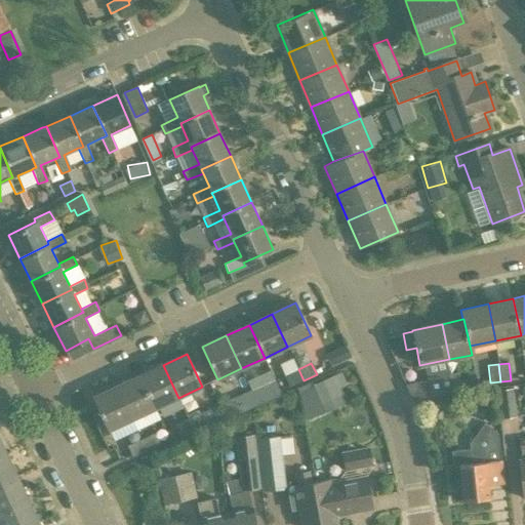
[(163,365),(139,376),(155,409),(178,398),(163,365)]
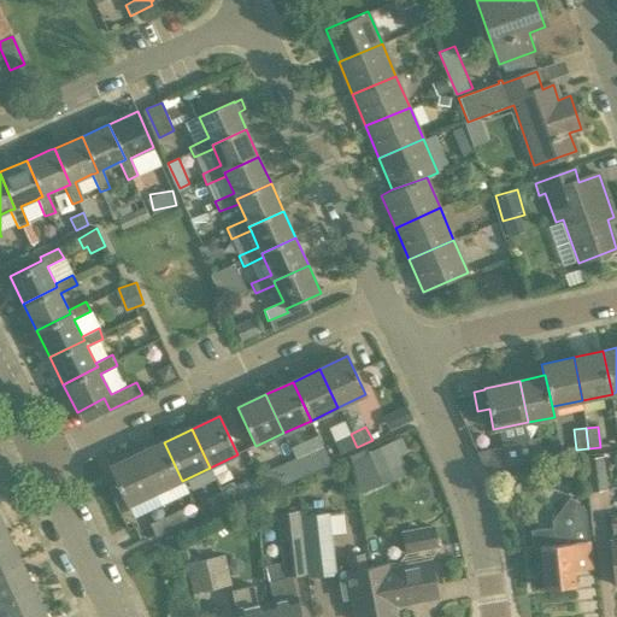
[(357,447),(351,434),(334,441),(340,454),(357,447)]
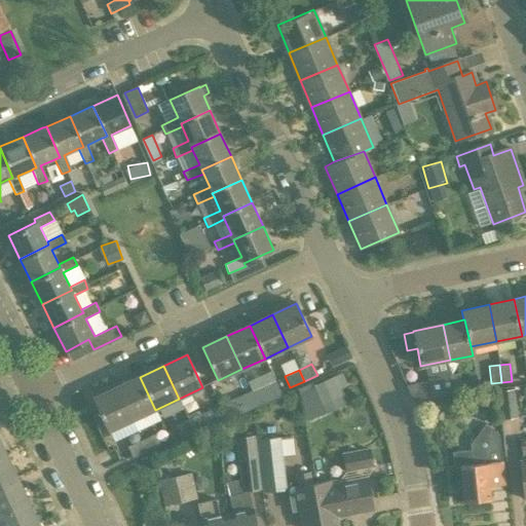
[(459,374),(449,376),(453,392),(462,390),(459,374)]
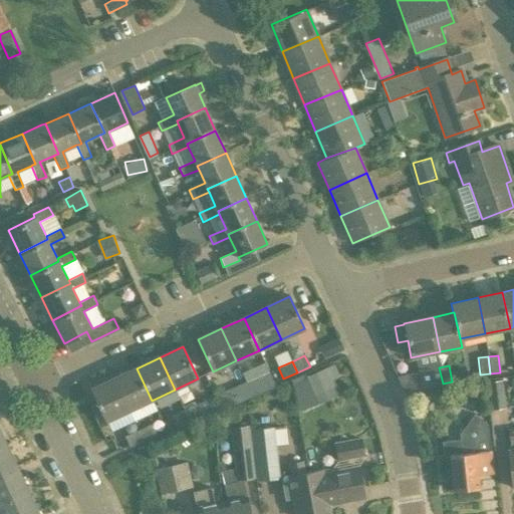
[(421,388),(443,383),(439,367),(429,369),(429,368),(417,370),(421,388)]
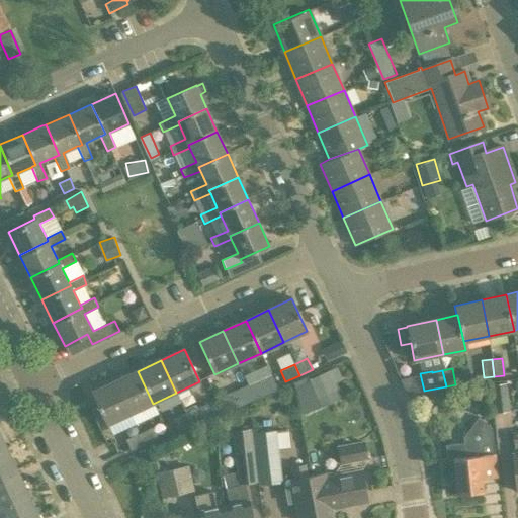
[(153,404),(138,371),(115,381),(131,414),(153,404)]
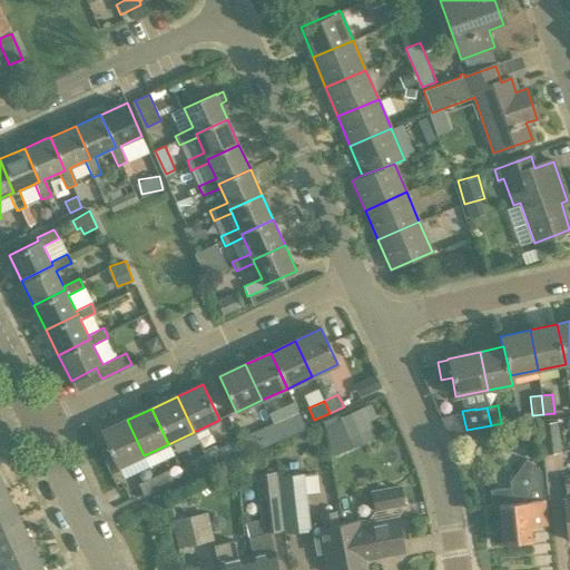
[(370,430),(361,410),(325,425),(331,457),(352,446),(349,439),(370,430)]
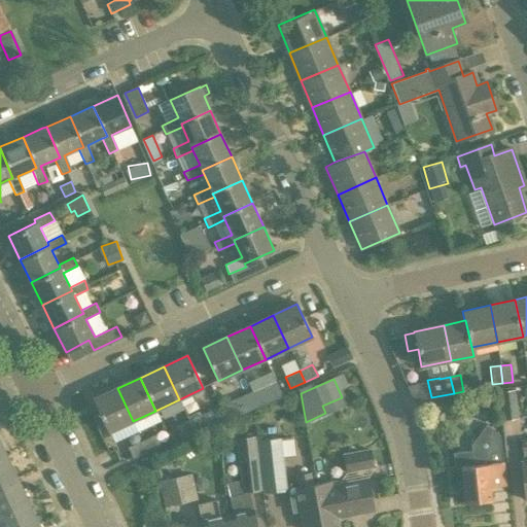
[(257,402),(270,397),(265,386),(252,391),(257,402)]
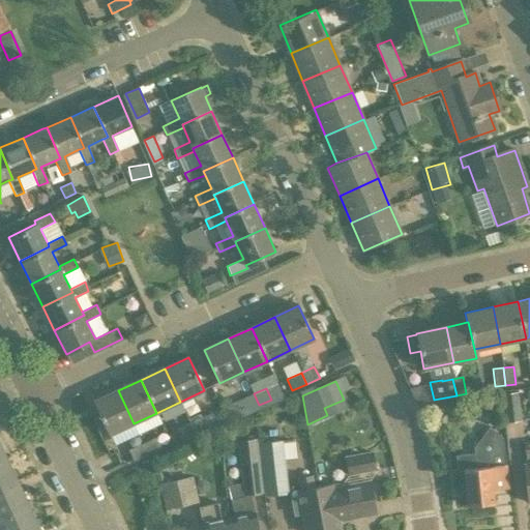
[(134,423),(118,390),(92,403),(108,436),(134,423)]
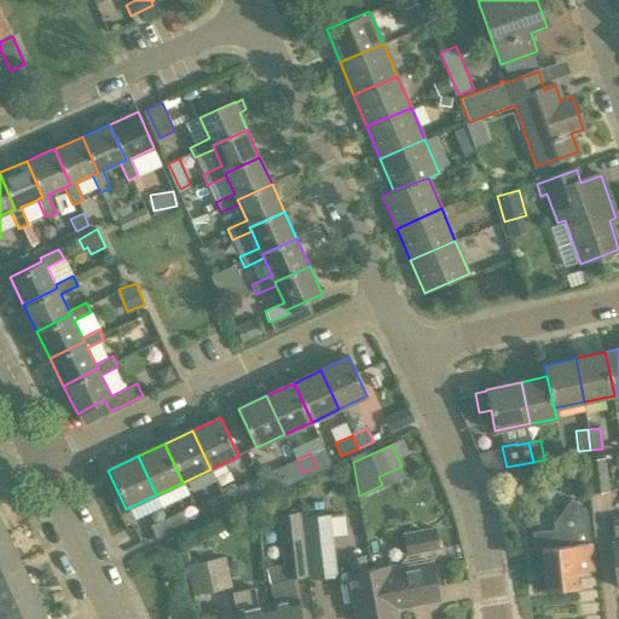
[(591,495),(608,492),(605,458),(588,461),(591,495)]
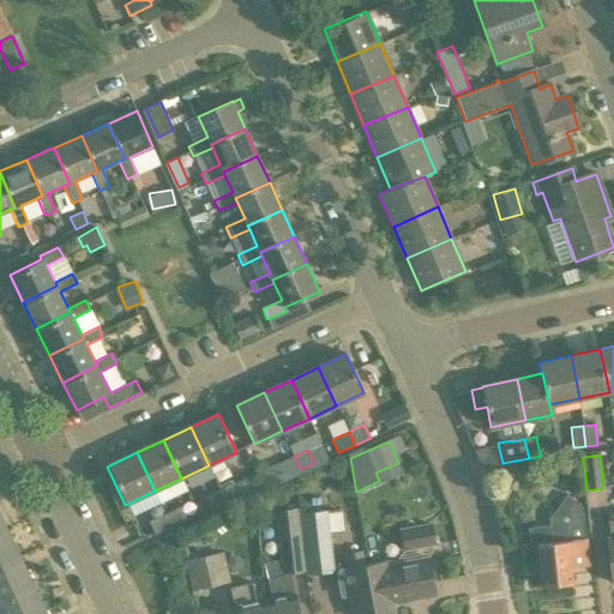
[(283,476),(300,469),(294,456),(277,464),(283,476)]
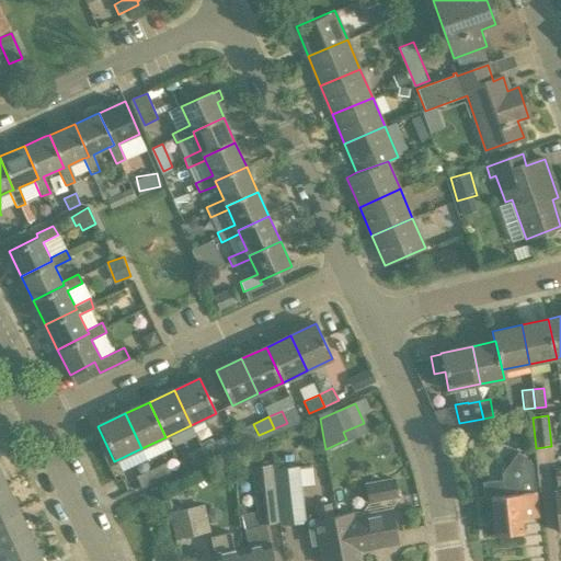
[(215,441),(201,447),(206,459),(220,453),(215,441)]
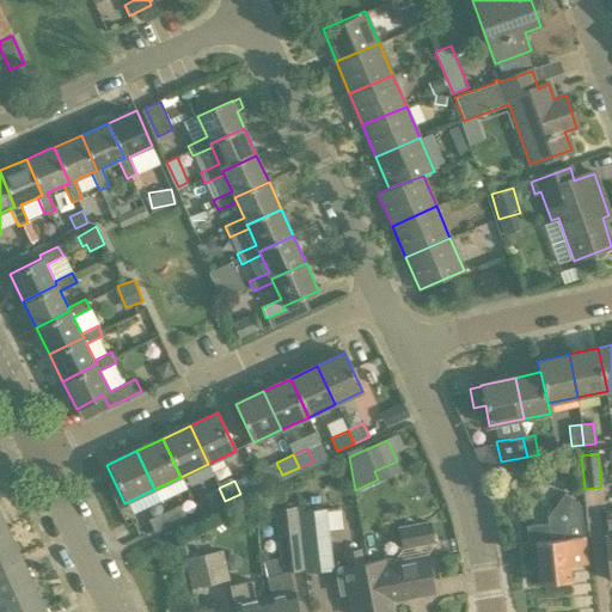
[(225,501),(219,488),(202,495),(208,508),(225,501)]
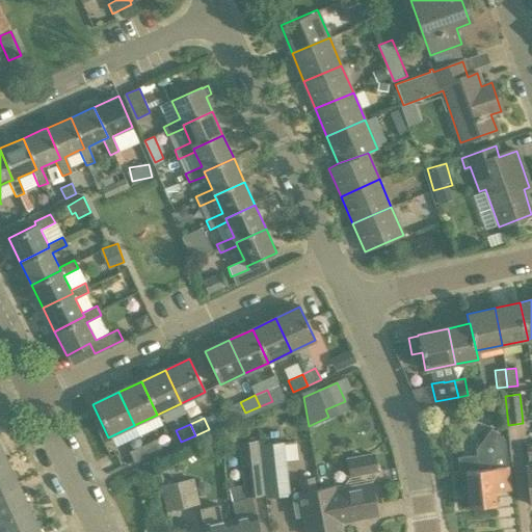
[(457,458),(459,473),(466,472),(469,508),(496,505),(495,493),(509,490),(506,467),(504,440),(490,429),(485,436),(489,440),(476,456),(457,458)]
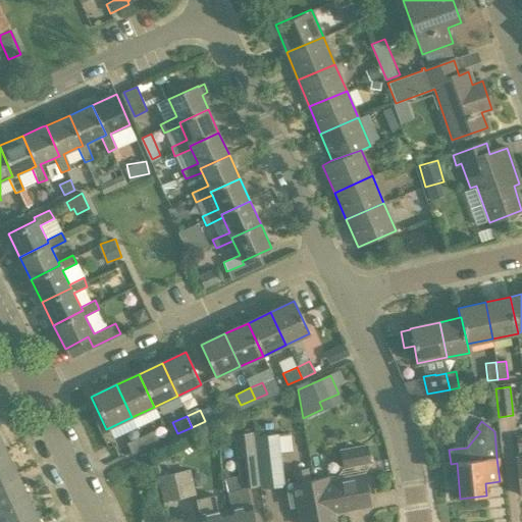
[(240,487),(259,485),(253,430),(232,432),(240,487)]
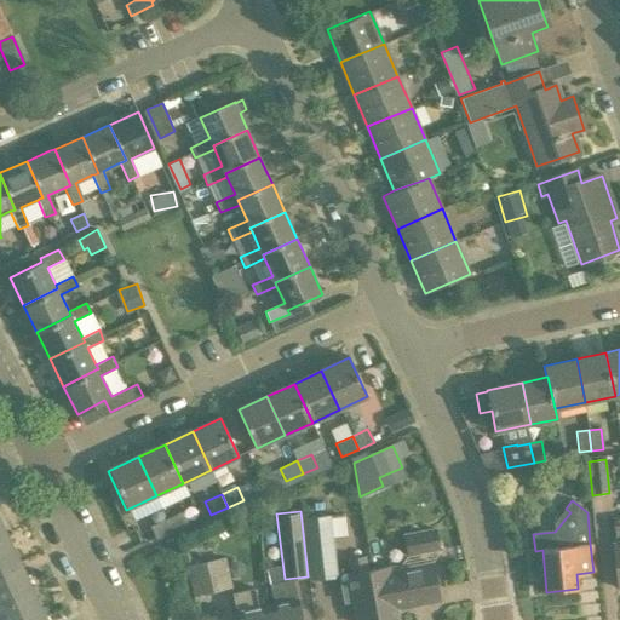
[(167,518),(173,532),(188,526),(182,512),(167,518)]
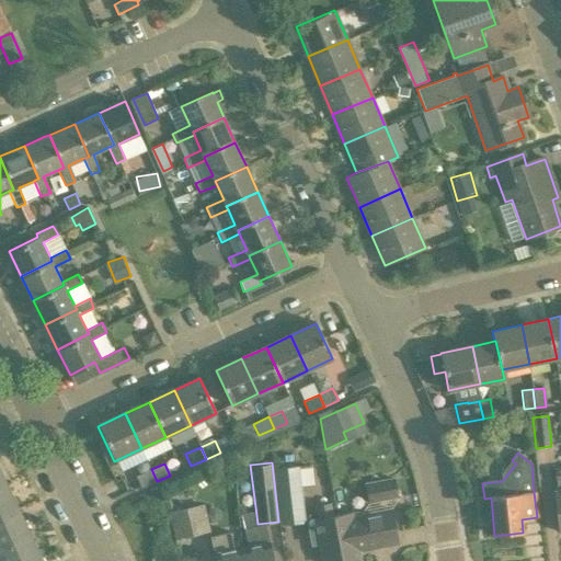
[(281,526),(305,523),(298,467),(274,469),(281,526)]
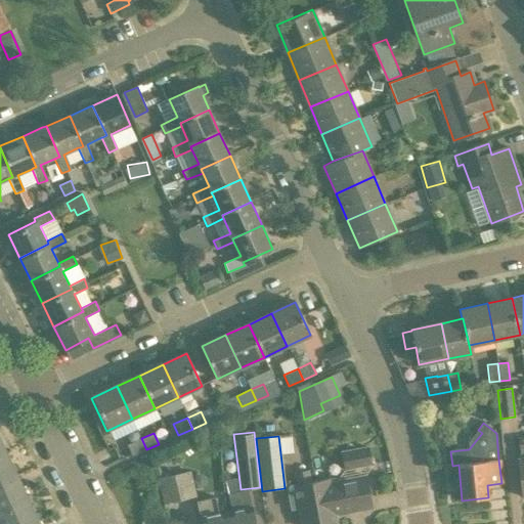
[(146,449),(141,438),(126,445),(131,456),(146,449)]
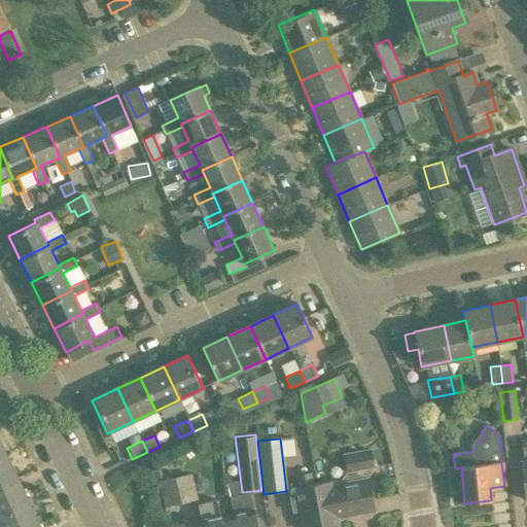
[(346,472),(374,467),(371,448),(342,453),(346,472)]
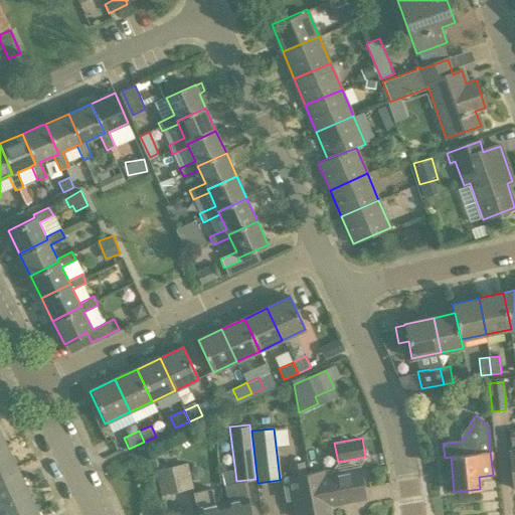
[(0,447),(0,475),(16,468),(5,445),(0,447)]
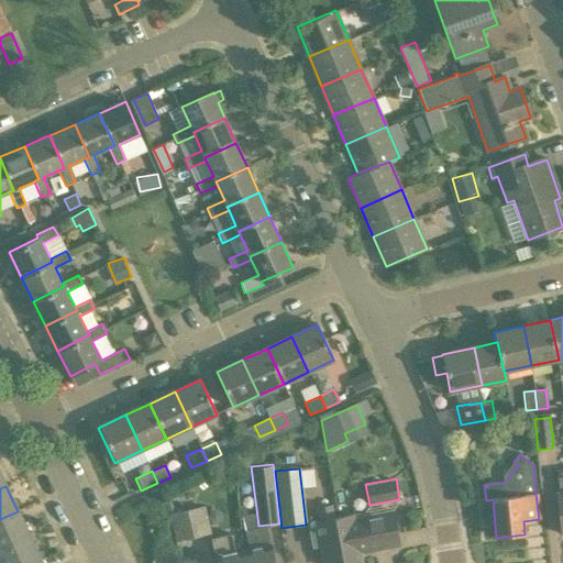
[(324,562),(344,562),(339,532),(340,531),(339,517),(334,518),(331,505),(318,508),(320,521),(317,522),(318,528),(311,529),(315,547),(321,545),(324,562)]
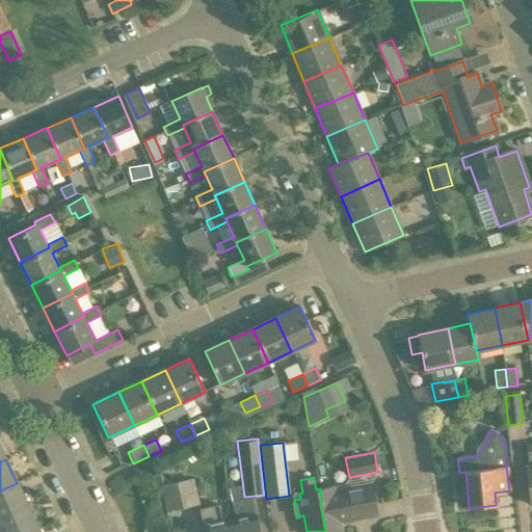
[(165,512),(198,505),(192,478),(159,486),(165,512)]
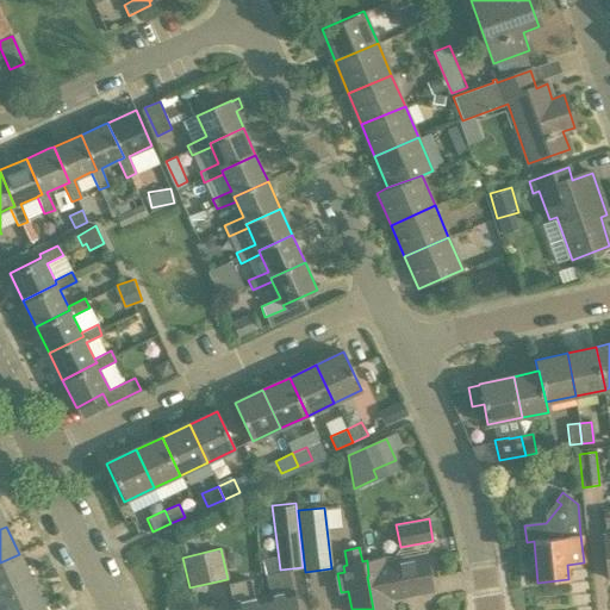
[(0,596),(32,580),(19,554),(0,562),(0,596)]
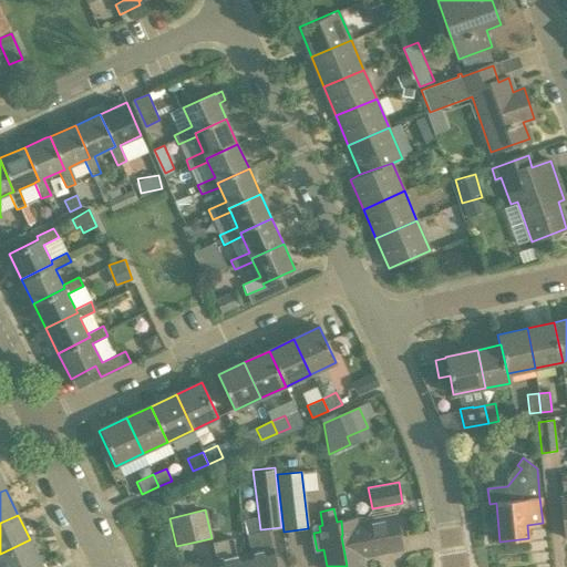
[(362,521),(362,517),(341,521),(342,535),(341,536),(347,566),(354,566),(364,565),(362,553),(382,549),(383,555),(403,550),(397,515),(362,521)]
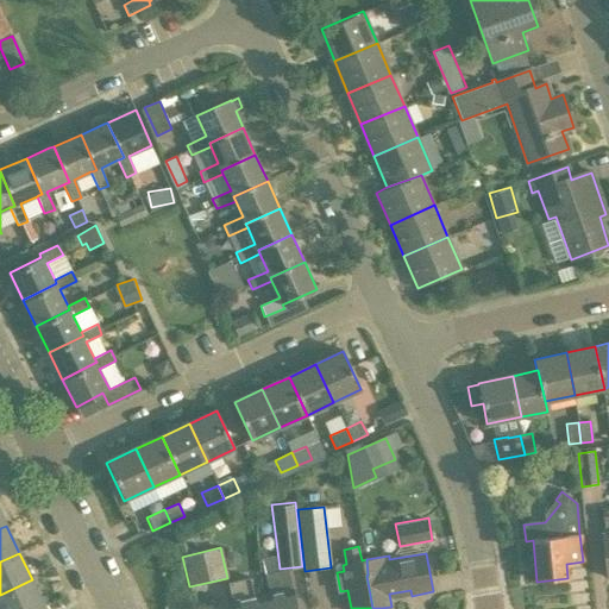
[(263,597),(265,608),(297,608),(294,590),(293,590),(288,571),(267,576),(271,595),(263,597)]
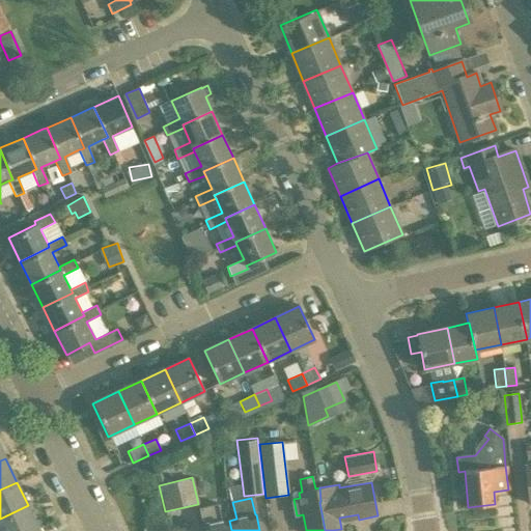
[(203,530),(231,530),(229,521),(222,522),(218,503),(198,507),(203,530)]
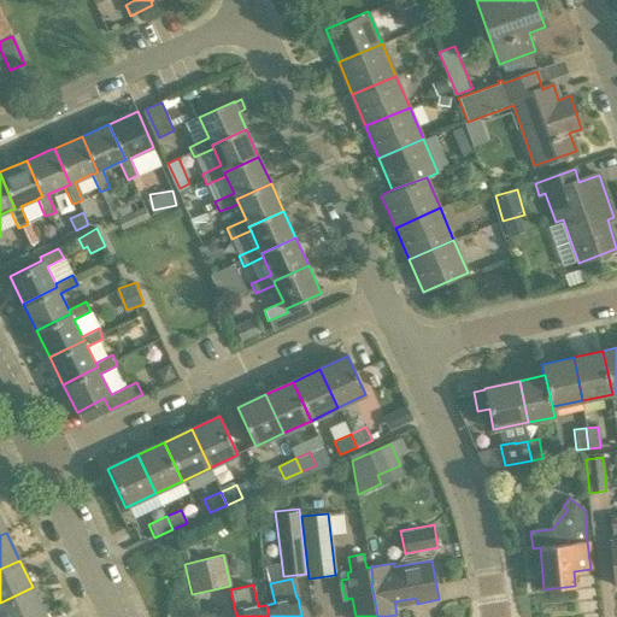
[(40,616),(46,615),(33,587),(0,603),(0,616),(40,616)]
